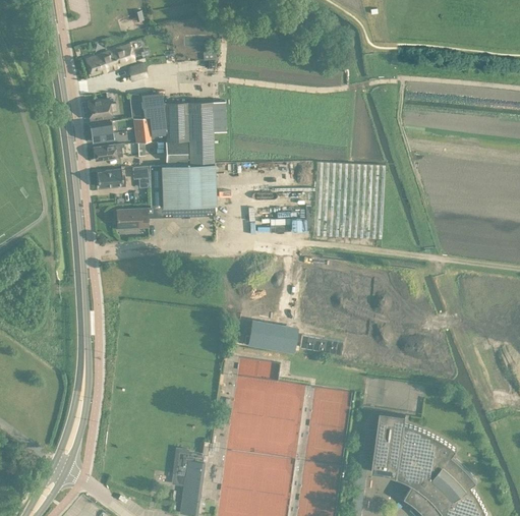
[(120,48),(121,49),(109,53),(114,69),(126,65),(126,66),(136,63),(135,60),(136,59),(132,48),(131,47),(131,45),(120,48)]
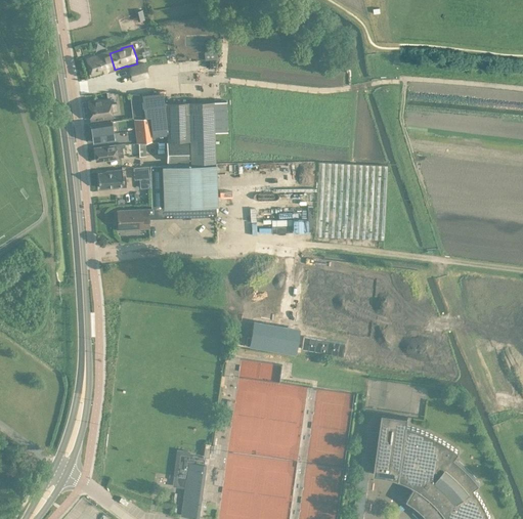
[(218,52),(205,53),(206,61),(218,60),(218,52)]
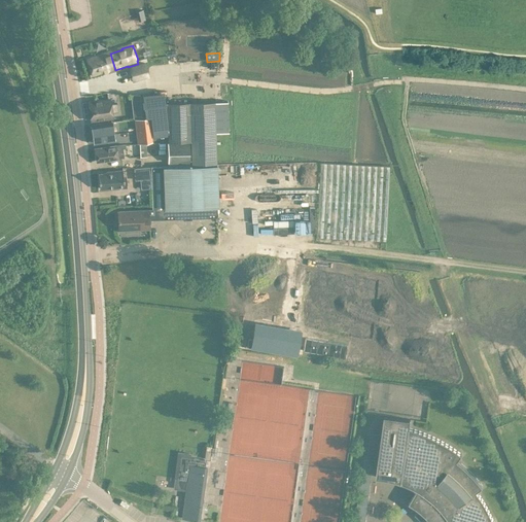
[(115,70),(110,54),(88,61),(93,77),(115,70)]
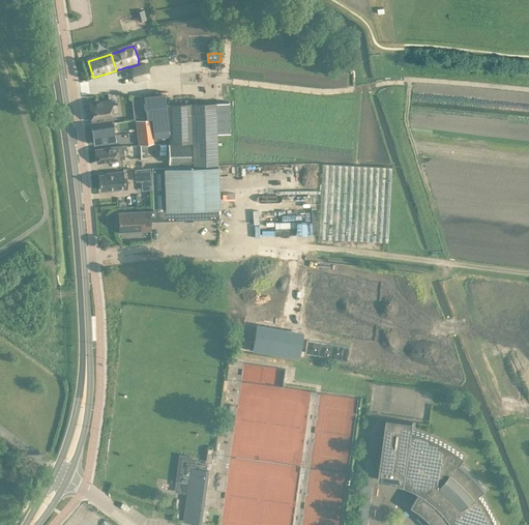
[(180,64),(179,56),(171,57),(172,65),(180,64)]
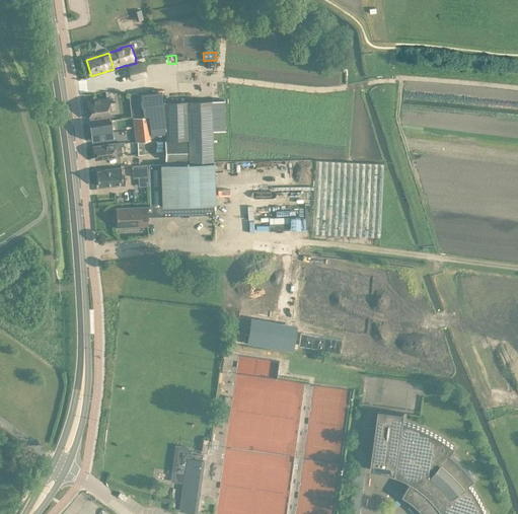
[(148,77),(144,62),(127,67),(132,82),(148,77)]
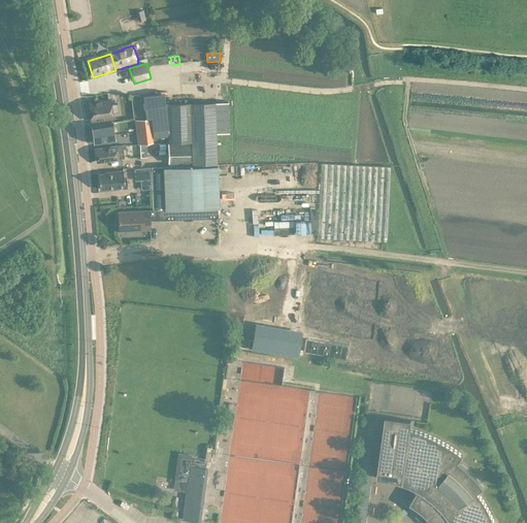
[(143,97),(145,120),(151,119),(152,119),(154,138),(170,137),(170,143),(192,143),(193,166),(218,165),(217,135),(230,134),(229,103),(166,104),(165,95),(143,97)]
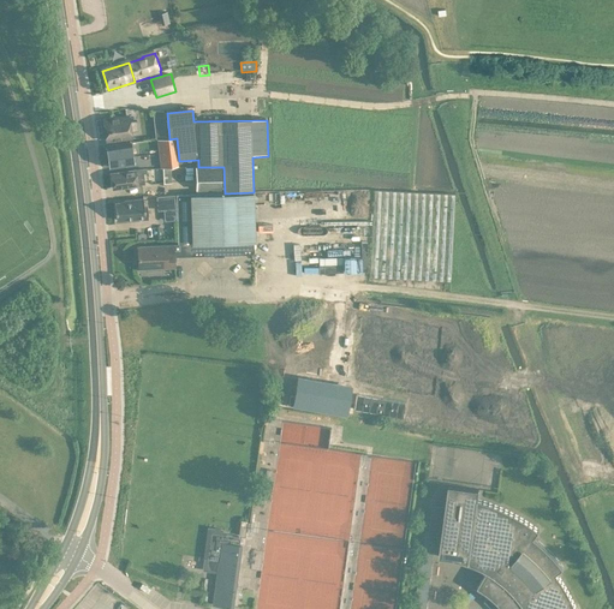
[(132,139),(131,133),(138,133),(137,124),(130,124),(130,119),(105,121),(107,143),(132,139)]
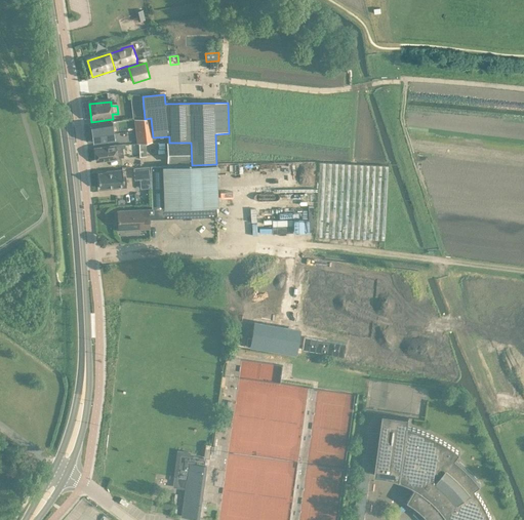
[(144,131),(137,132),(138,145),(152,144),(149,119),(145,119),(145,124),(143,124),(144,131)]
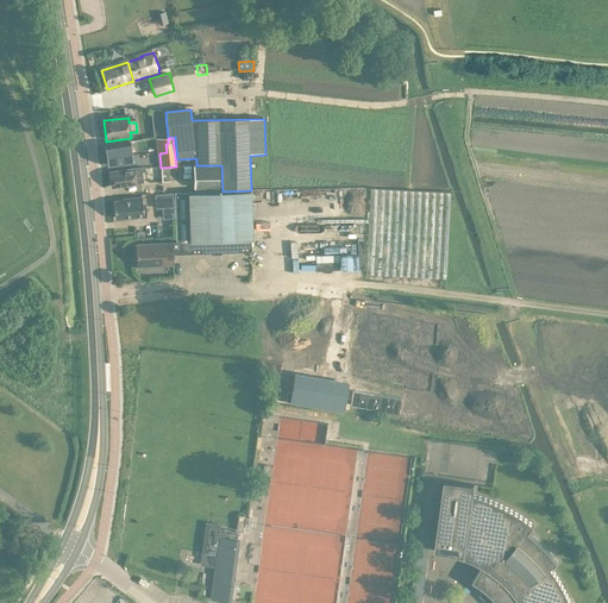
[(107,146),(110,167),(132,164),(130,144),(107,146)]
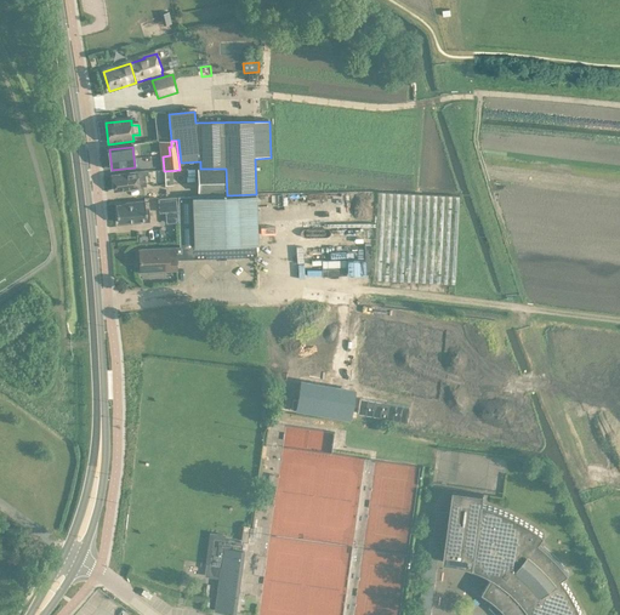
[(199,170),(200,193),(225,193),(225,170),(199,170)]
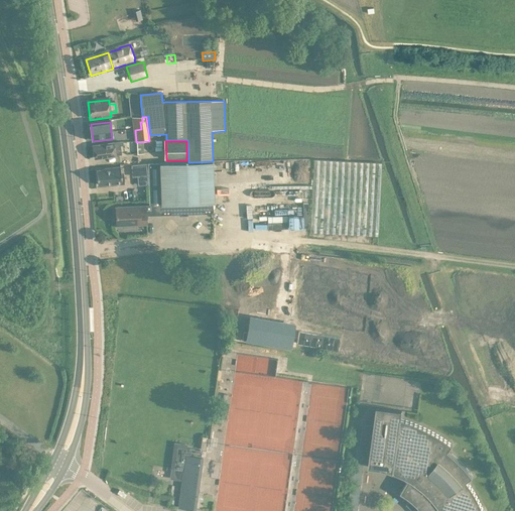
[(94,147),(96,159),(122,156),(120,144),(94,147)]
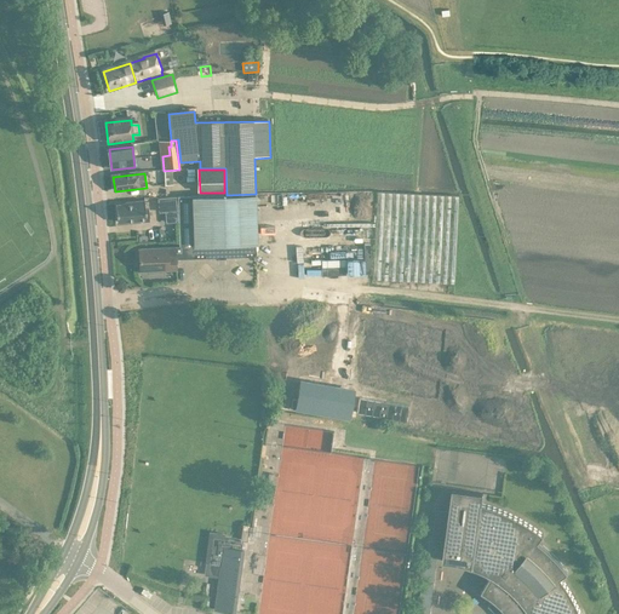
[(414,195),(390,194),(387,277),(411,279),(414,195)]
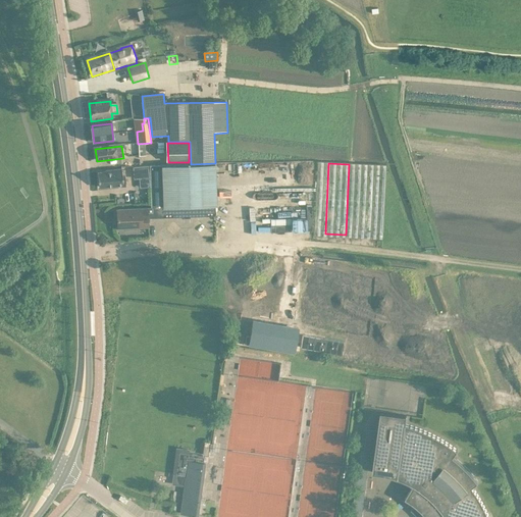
[(153,219),(184,218),(184,220),(191,219),(191,218),(216,217),(216,207),(217,207),(215,165),(150,167),(151,178),(152,209),(153,219)]
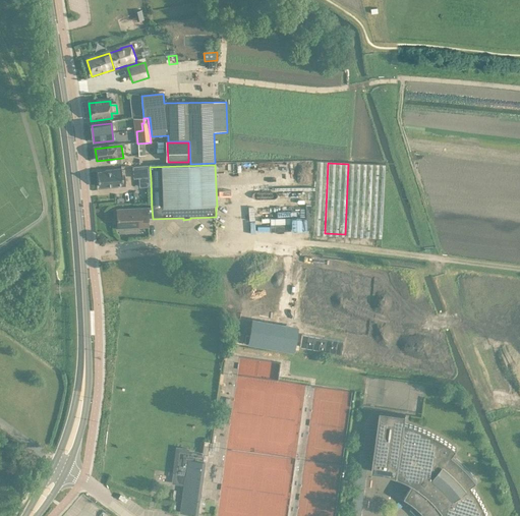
[(134,180),(151,178),(150,167),(133,168),(134,180)]
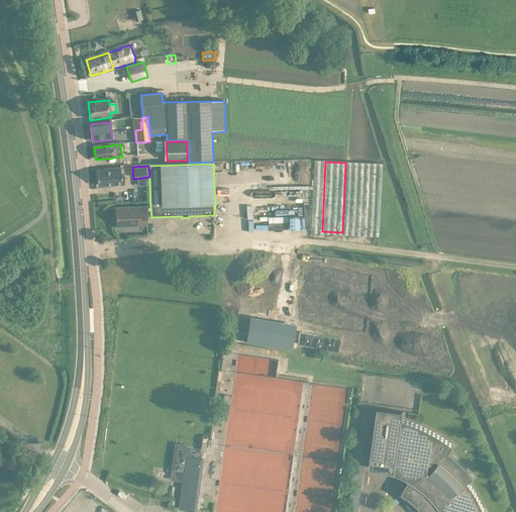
[(119,185),(119,186),(125,186),(125,176),(122,177),(121,169),(111,170),(111,172),(97,173),(99,187),(119,185)]
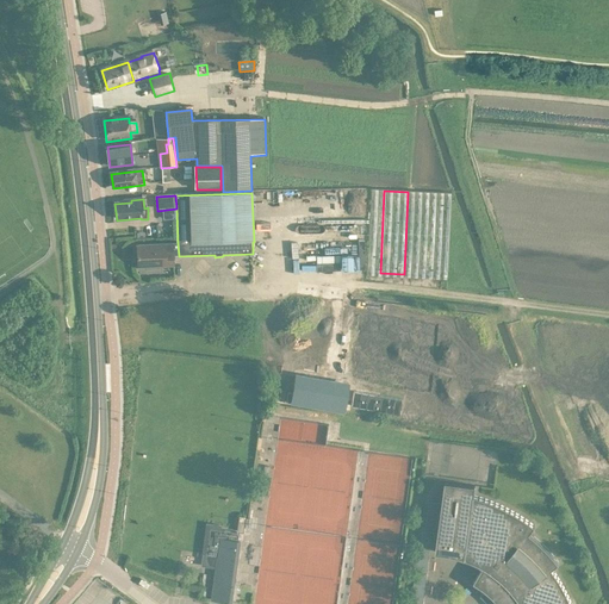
[(179,256),(178,244),(137,247),(138,268),(174,267),(174,257),(179,256)]
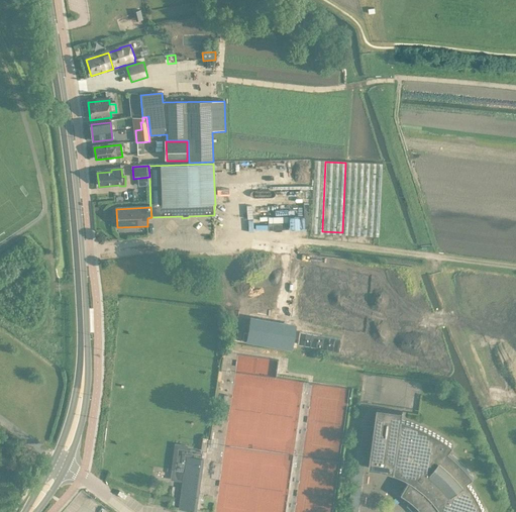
[(247,303),(263,304),(264,277),(248,277),(247,303)]
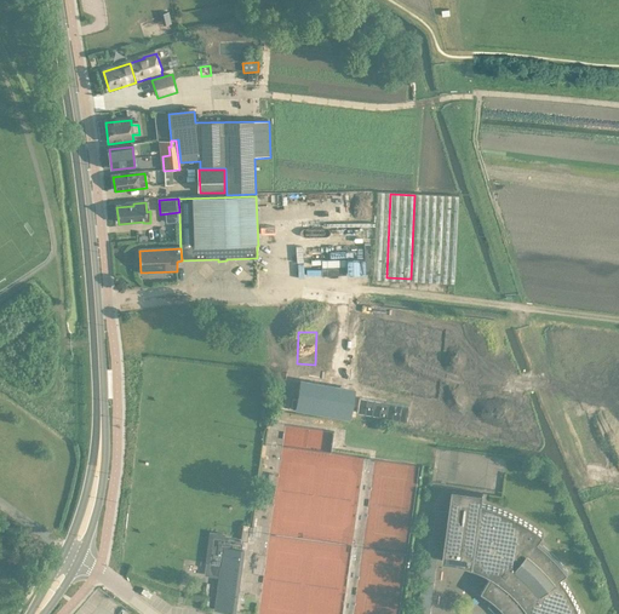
[(374,333),(371,357),(397,362),(395,376),(384,373),(382,388),(406,391),(408,378),(406,377),(407,363),(422,366),(427,340),(374,333)]
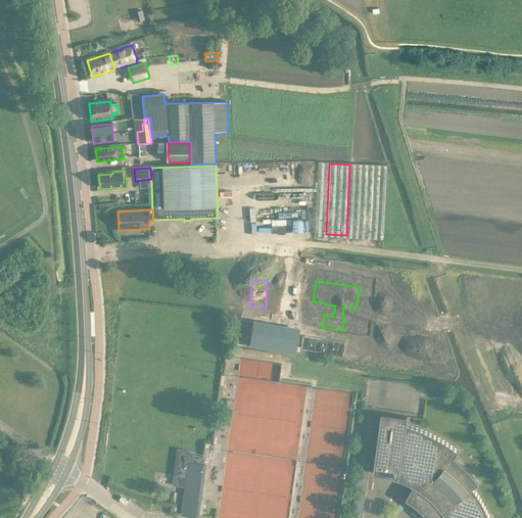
[(299,331),(254,324),(250,347),(295,355),(299,331)]
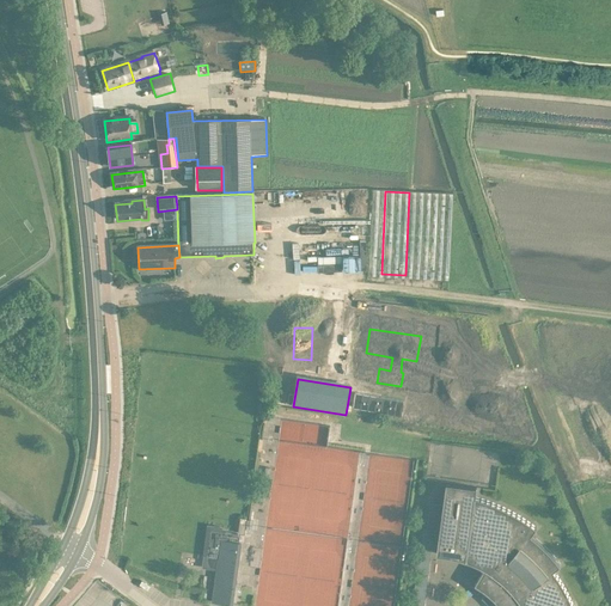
[(403,417),(405,403),(356,395),(354,409),(403,417)]
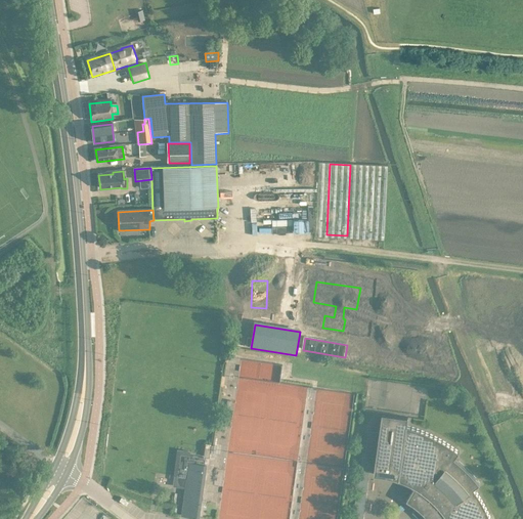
[(407,427),(408,427),(409,419),(384,416),(381,433),(369,431),(366,457),(378,459),(375,476),(384,477),(392,479),(400,481),(407,427)]
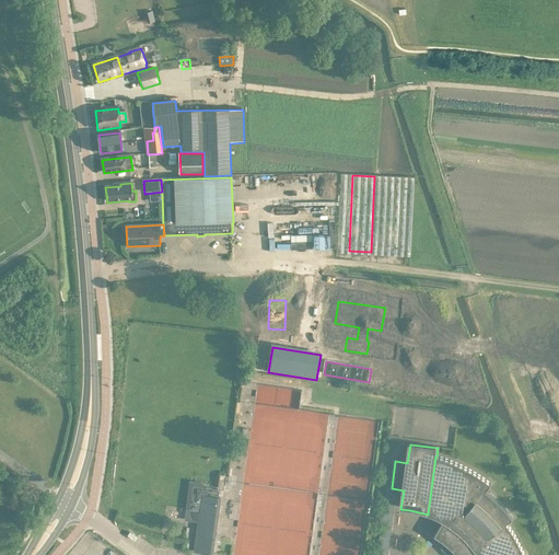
[(435,457),(428,515),(437,518),(444,522),(437,536),(442,541),(447,545),(445,547),(451,553),(452,554),(525,554),(522,547),(515,535),(508,523),(514,519),(505,509),(497,499),(487,492),(492,485),(479,475),(465,467),(451,461),(437,457),(435,457)]
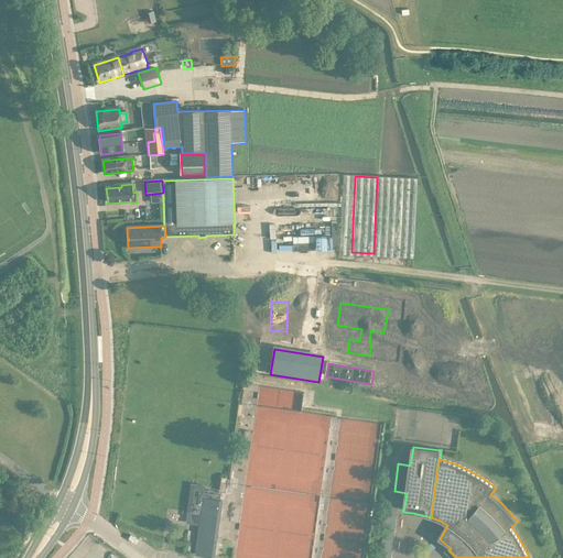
[(77,487),(82,474),(76,472),(72,484),(77,487)]
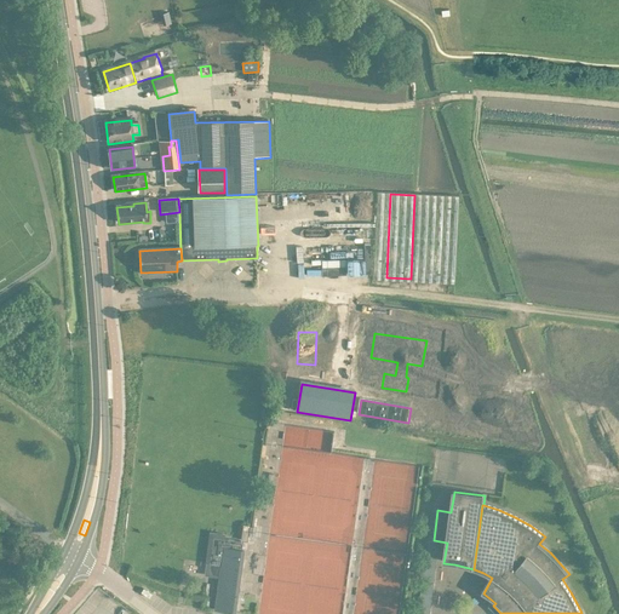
[(406,561),(406,529),(382,529),(382,546),(391,547),(390,561),(406,561)]
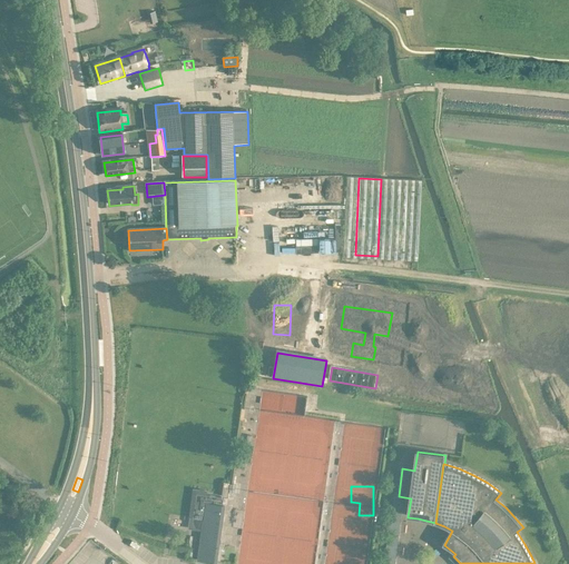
[(198,496),(195,520),(202,521),(202,518),(223,522),(225,506),(224,506),(225,500),(198,496)]
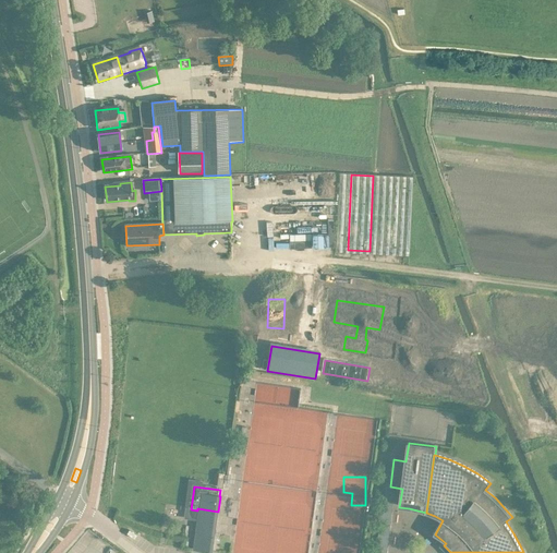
[(200,521),(195,551),(204,552),(213,552),(218,512),(197,508),(197,511),(196,521),(200,521)]
